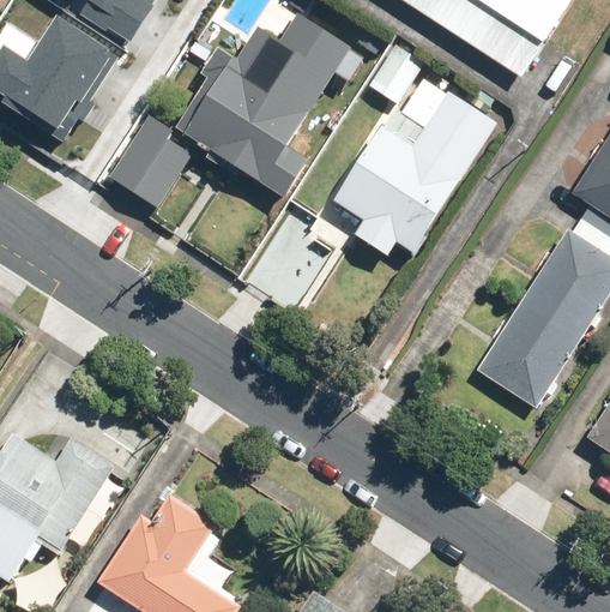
[(59,0),(132,46),(151,13),(145,9),(150,0),(59,0)]
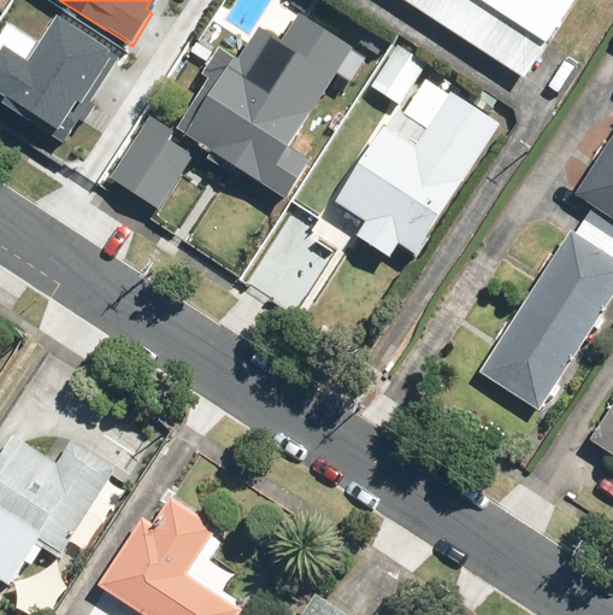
[(413,0),(524,71),(570,0),(413,0)]
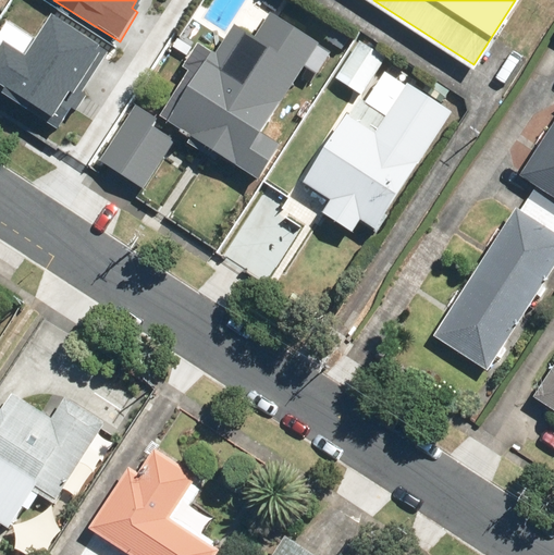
[(202,45),(159,113),(239,164),(318,41),(270,11),(253,38),(232,25),(214,52),(202,45)]
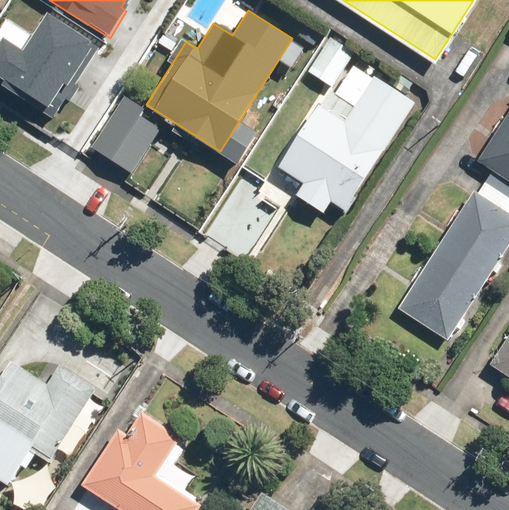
[(2,38),(0,41),(0,81),(54,115),(98,46),(49,16),(25,52),(2,38)]
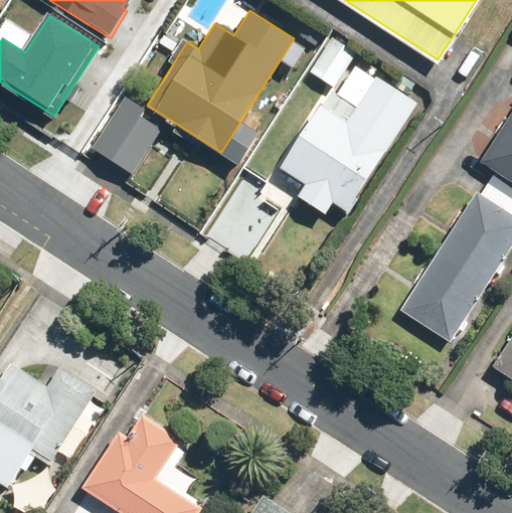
[(308,69),(331,86),(353,51),(330,35),(308,69)]
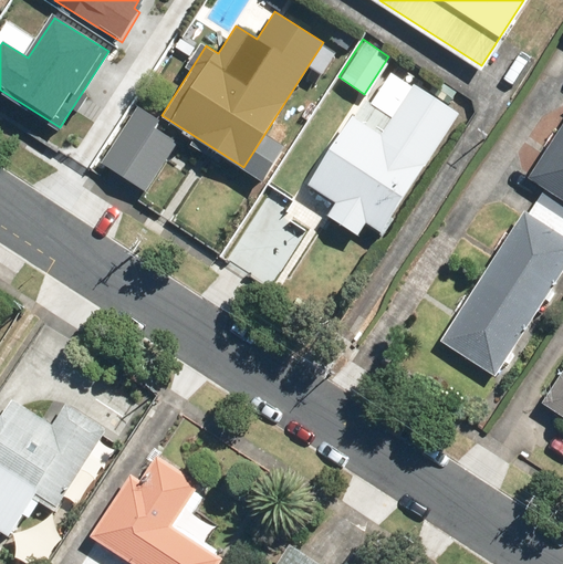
[(305,184),(337,204),(336,206),(382,233),(457,113),(412,85),(382,134),(350,114),(305,184)]
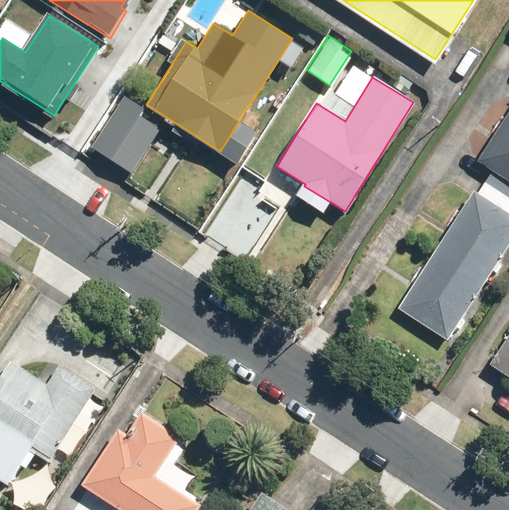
[(122,96),(91,147),(129,171),(161,120),(122,96)]
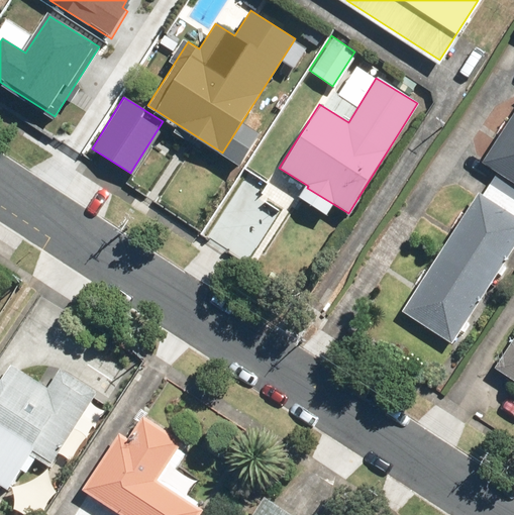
[(513,120),(488,165),(513,180),(513,120)]
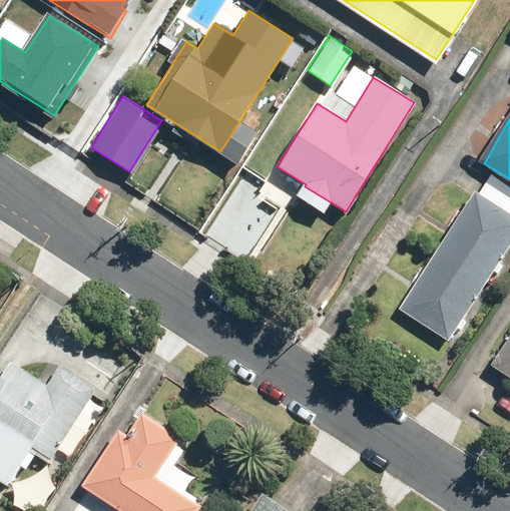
[(397,307),(449,339),(509,238),(509,213),(470,189),(397,307)]
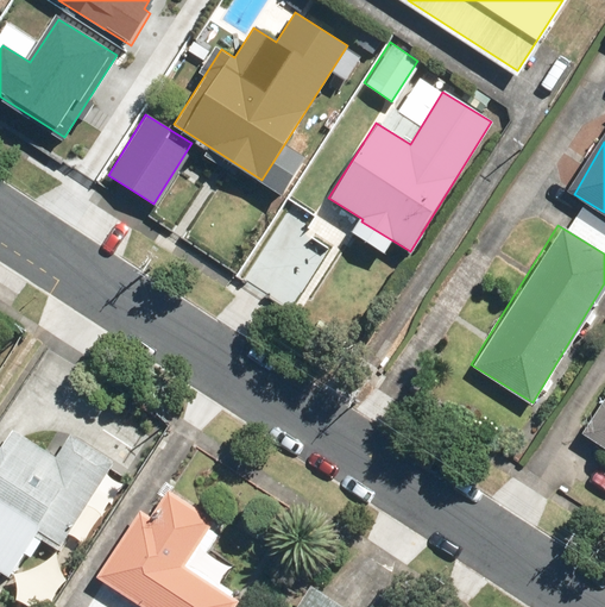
[(604,393),(579,436),(604,451),(604,393)]
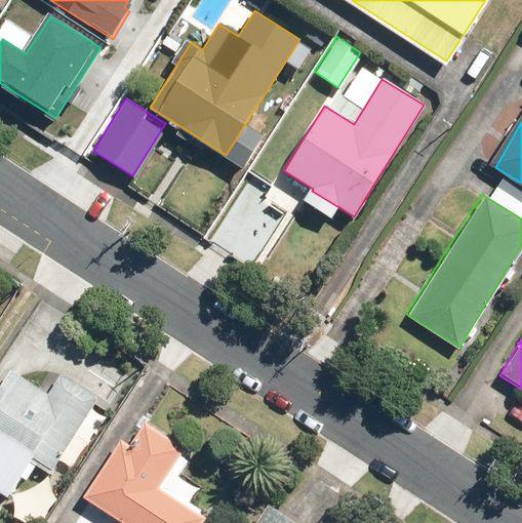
[(0,491),(7,496),(33,457),(51,470),(99,396),(62,372),(48,393),(11,369),(0,386),(0,491)]
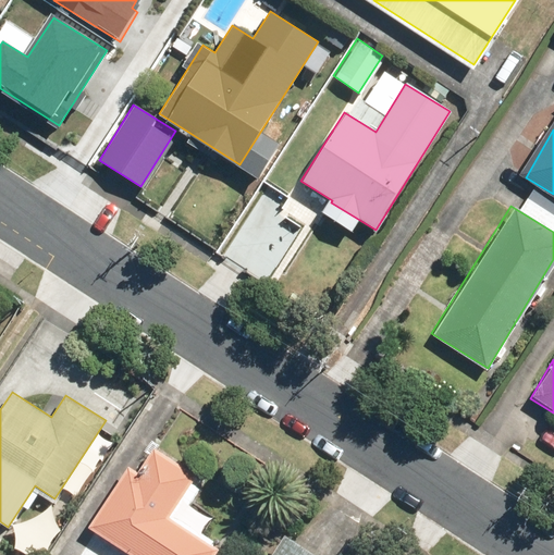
[(127,467),(88,528),(130,554),(212,554),(218,547),(211,543),(213,540),(180,518),(198,489),(191,483),(196,476),(154,448),(137,472),(127,467)]
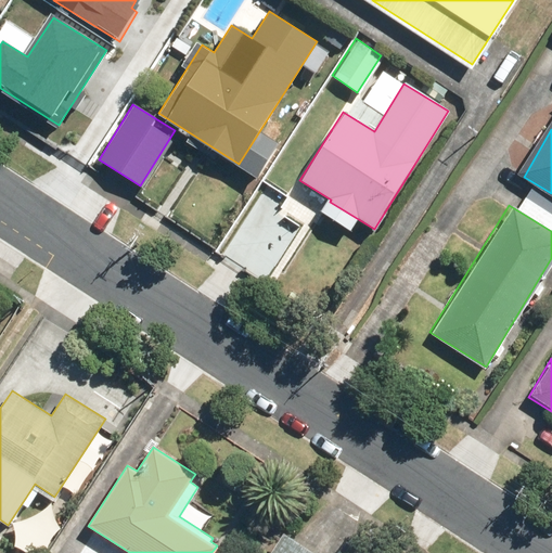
[(311,552),(283,535),(271,552),(311,552)]
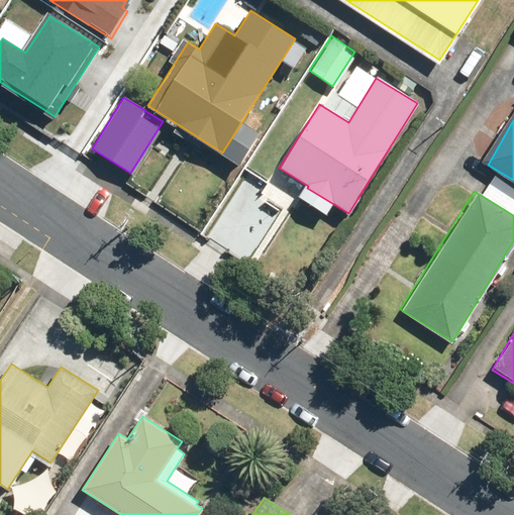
All buildings are outlined.
